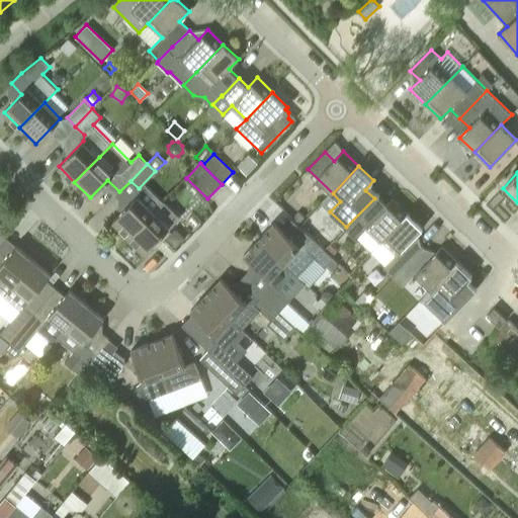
[(154,210),(138,195),(141,191),(139,188),(131,181),(119,191),(131,202),(113,221),(128,236),(130,236),(154,210)]
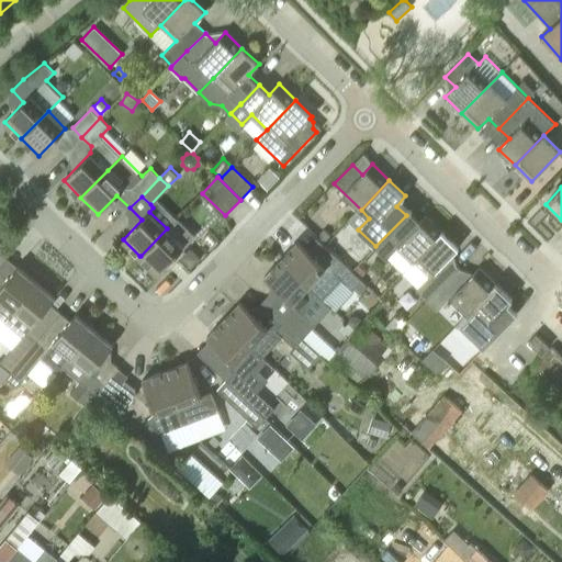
[(398,246),(414,261),(442,232),(426,215),(420,221),(412,212),(411,211),(406,215),(375,246),(388,257),(398,246)]
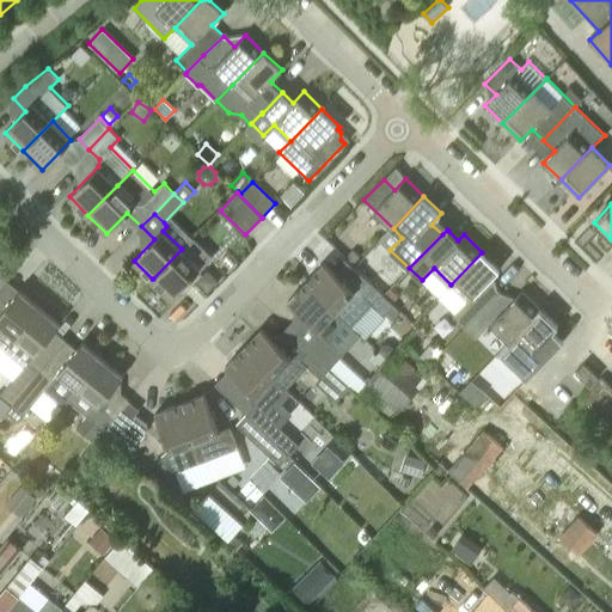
[(208,254),(193,238),(182,249),(153,279),(171,298),(177,292),(182,292),(182,287),(208,261),(208,254)]
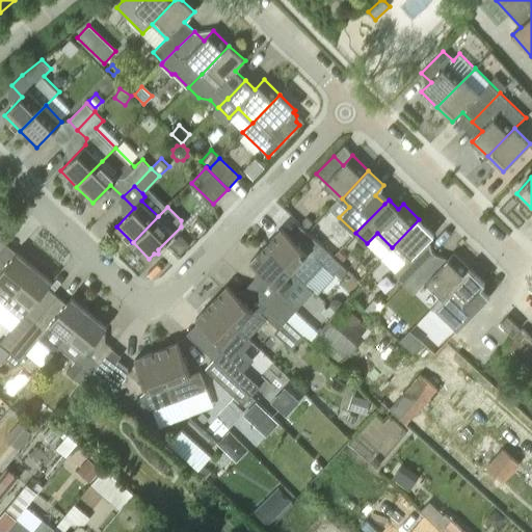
[(307,230),(314,222),(308,216),(300,223),(307,230)]
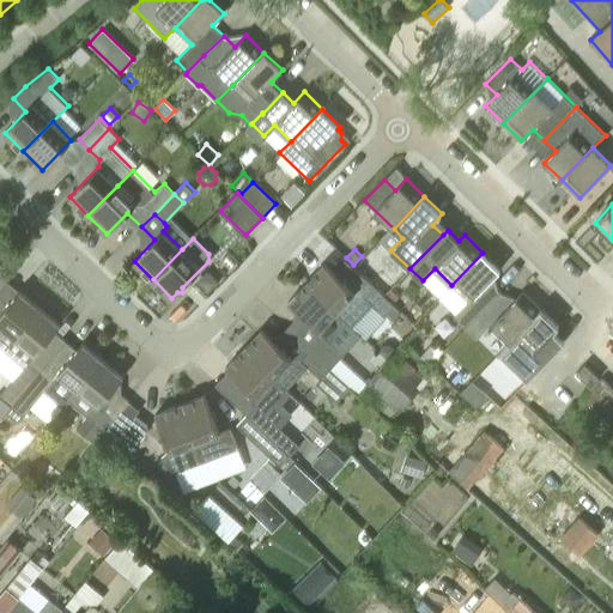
[(501,271),(483,253),(451,285),(439,297),(456,314),(454,316),(466,328),(501,292),(490,281),(501,271)]
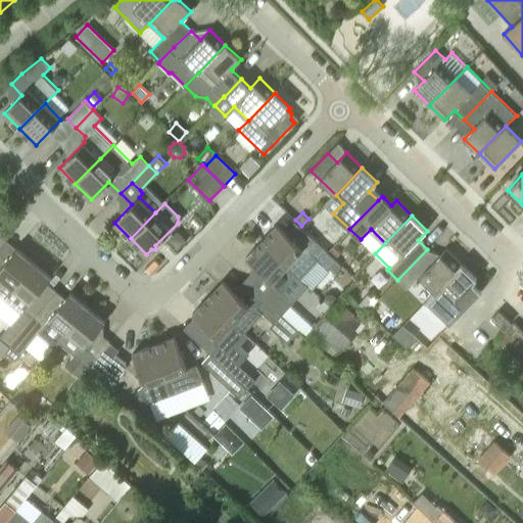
[(262,241),(287,266),(312,289),(329,271),(308,250),(317,242),(297,224),(287,235),(277,225),(262,241)]
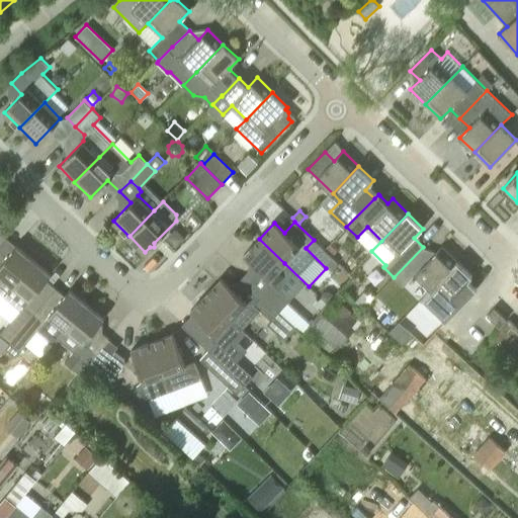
[(269,279),(284,263),(259,239),(243,255),(269,279)]
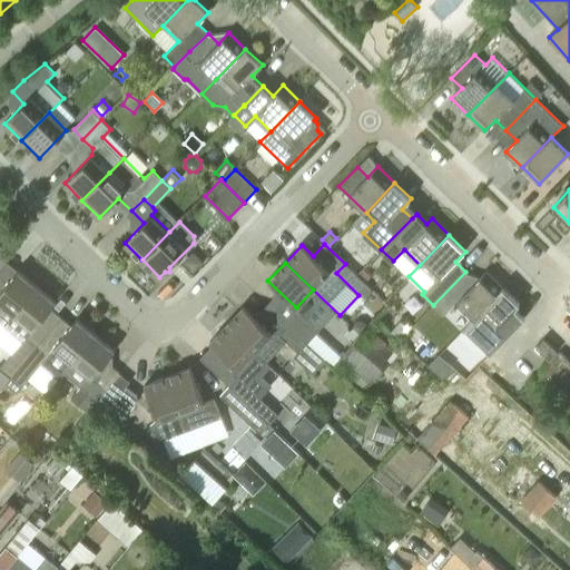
[(366,297),(373,291),(364,282),(345,264),(336,273),(359,295),(361,292),(366,297)]
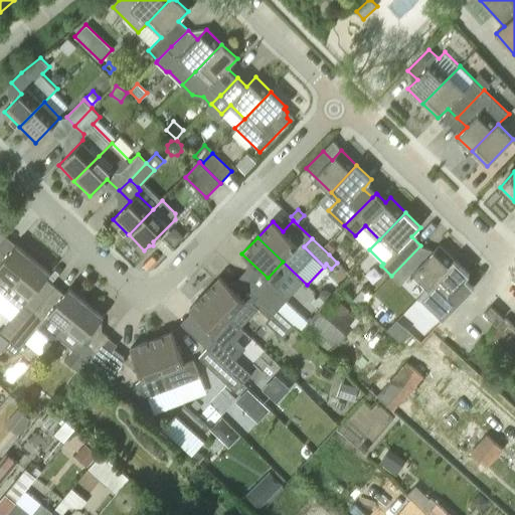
[(13,283),(33,259),(16,243),(8,253),(0,246),(0,289),(4,293),(13,283)]
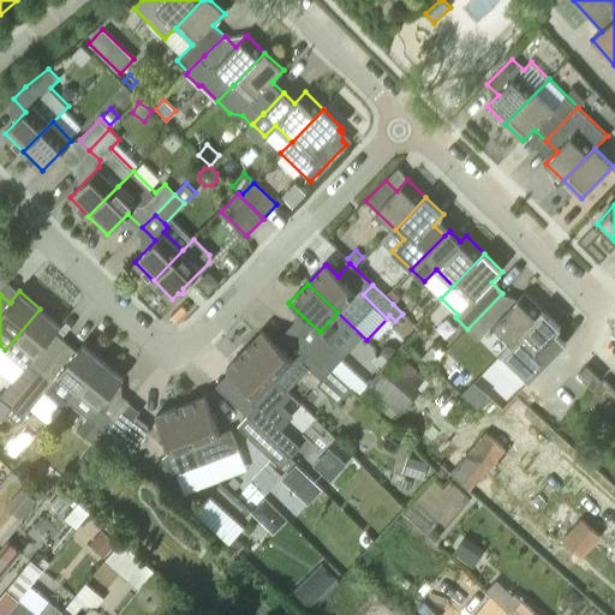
[(512,344),(543,310),(525,293),(514,304),(502,293),(467,329),(479,341),(494,326),(512,344)]
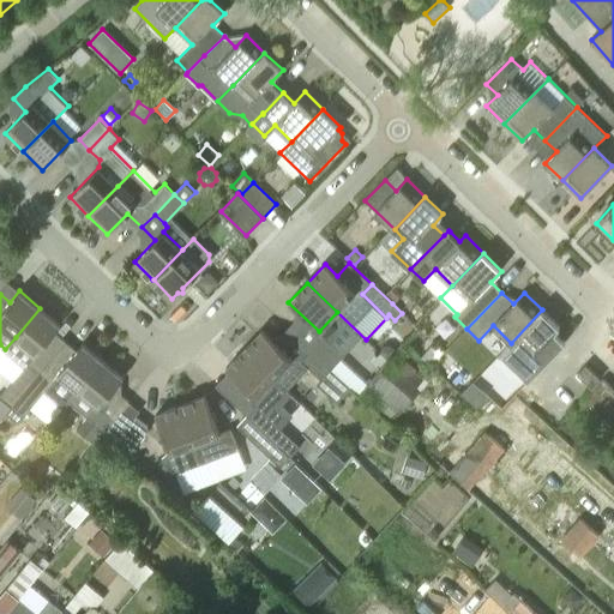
[(60,325),(40,308),(5,349),(25,366),(0,396),(12,405),(43,368),(32,359),(60,325)]
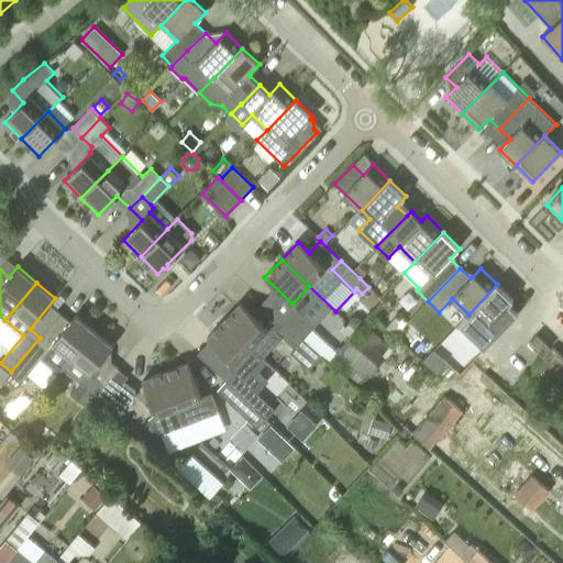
[(497,284),(468,315),(484,329),(475,339),(485,349),(512,320),(503,311),(514,300),(497,284)]
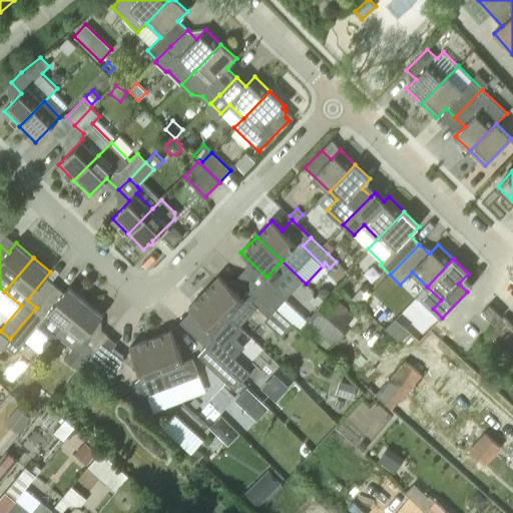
[(250,300),(244,300),(219,276),(203,292),(228,316),(231,318),(240,326),(258,307),(250,300)]
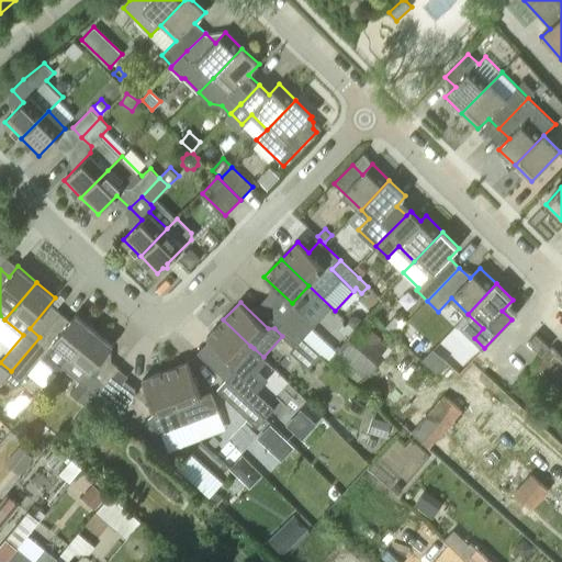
[(283,319),(303,337),(312,328),(292,310),(283,319)]
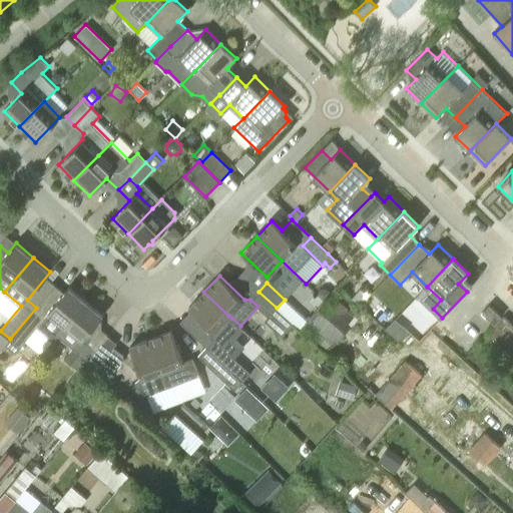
[(86,301),(69,287),(46,315),(36,308),(10,339),(20,347),(37,327),(54,341),(59,335),(86,301)]
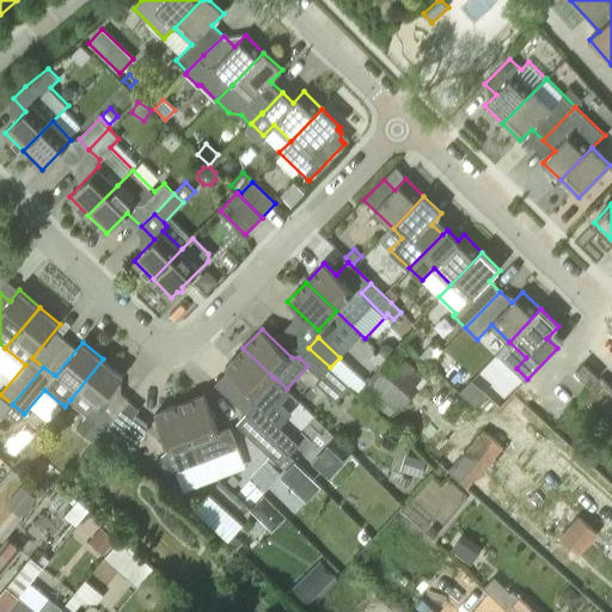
[(379,348),(387,355),(395,348),(390,343),(383,343),(379,348)]
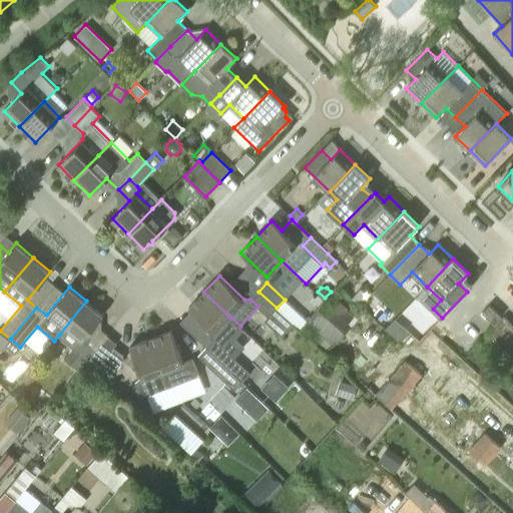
[(251,374),(214,338),(213,337),(231,318),(228,316),(203,292),(188,308),(203,322),(192,334),(206,346),(207,346),(243,381),(251,374)]
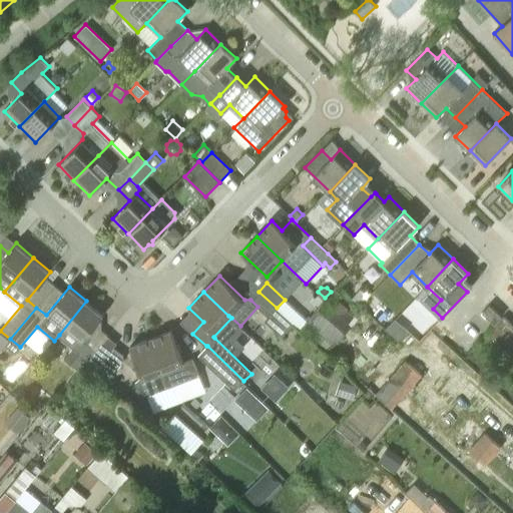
[(258,307),(269,317),(265,320),(282,336),(294,324),(277,308),(259,292),(250,300),(258,307)]
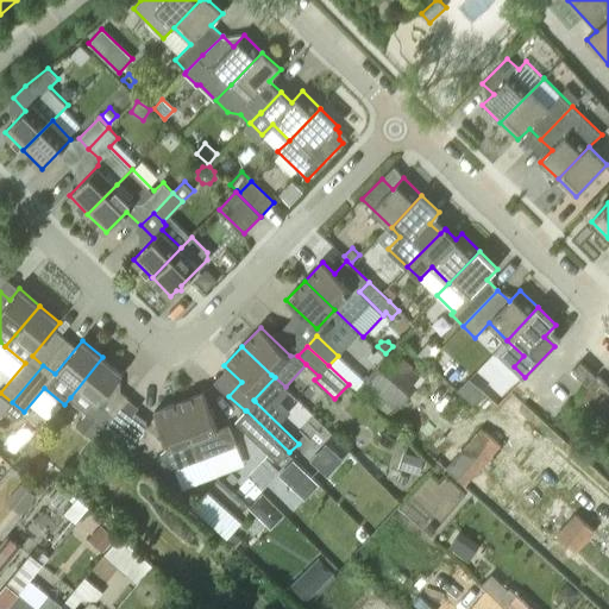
[(360,390),(390,416),(396,410),(414,389),(452,422),(462,410),(464,407),(427,375),(396,350),(383,365),(366,384),(360,390)]
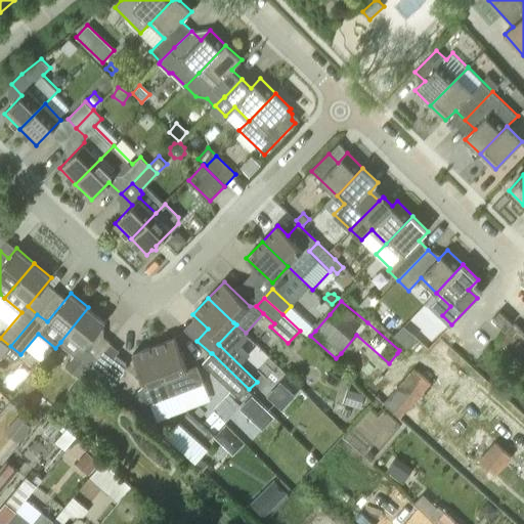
[(293,304),(286,314),(309,332),(317,321),(293,304)]
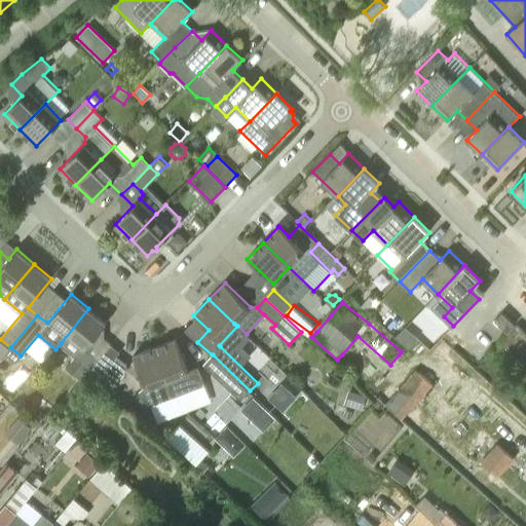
[(61,343),(81,361),(89,351),(100,360),(112,344),(98,333),(106,323),(88,308),(61,343)]
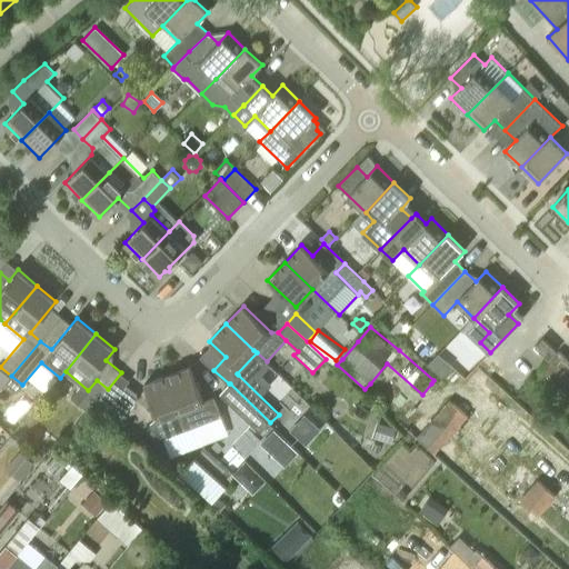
[(548,359),(556,351),(543,339),(536,348),(537,349),(548,359)]
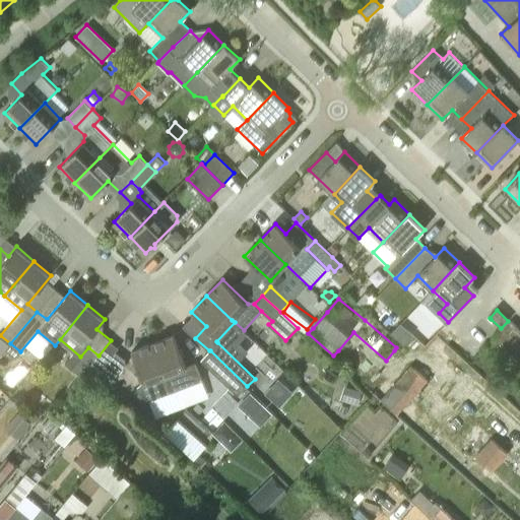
[(504,346),(519,328),(511,320),(495,337),(504,346)]
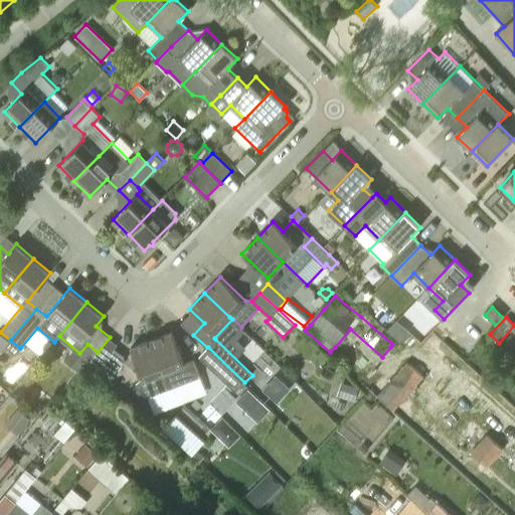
[(386,330),(398,341),(408,330),(397,319),(386,330)]
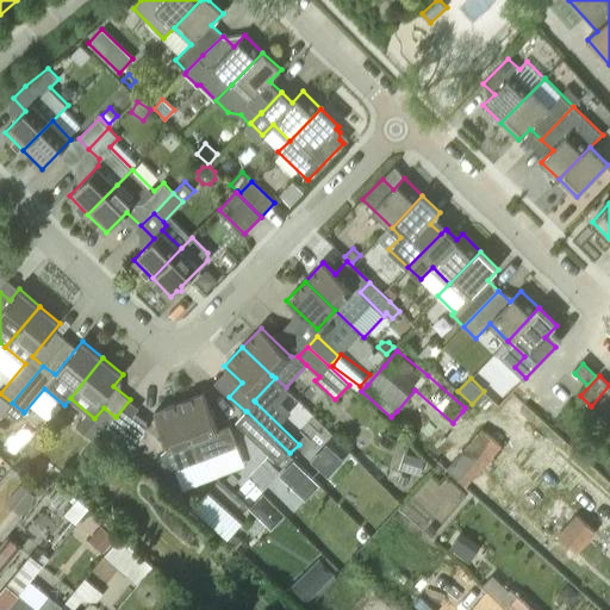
[(609,385),(591,406),(609,423),(609,385)]
